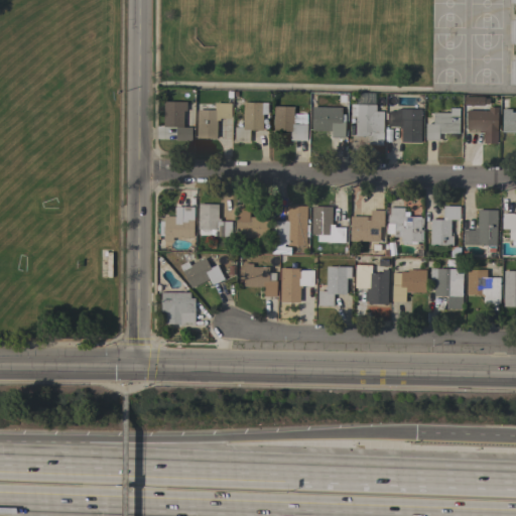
[(515,36),(515,65),(508,67),(507,76),(515,77),(515,9),(512,9),(508,31),(509,31),(508,35),(515,36)]
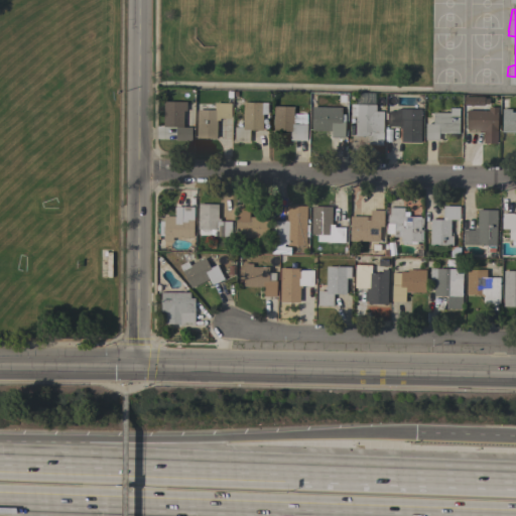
[(174,140),(174,127),(162,127),(162,101),(185,102),(185,111),(182,111),(182,127),(191,127),(190,141),(174,140)]
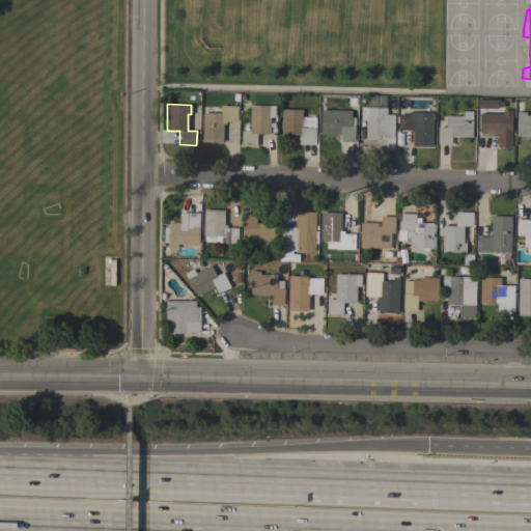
[(249,105),(274,106),(274,117),(270,117),(270,134),(256,134),(256,146),(241,146),(241,131),(249,131),(249,105)]
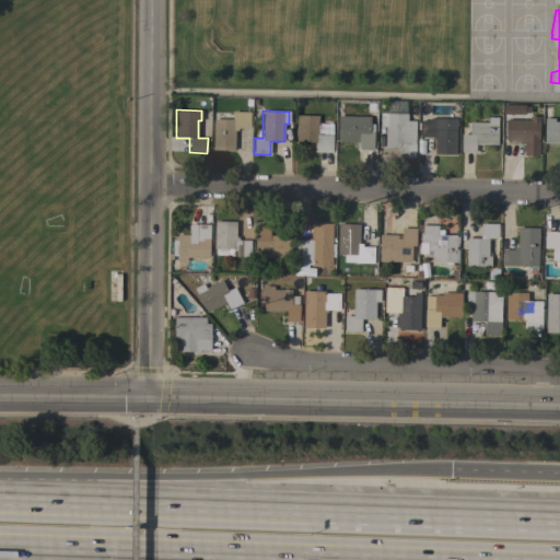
[(213,119),(232,119),(232,112),(251,112),(249,129),(237,128),(237,131),(234,131),(234,150),(212,150),(213,119)]
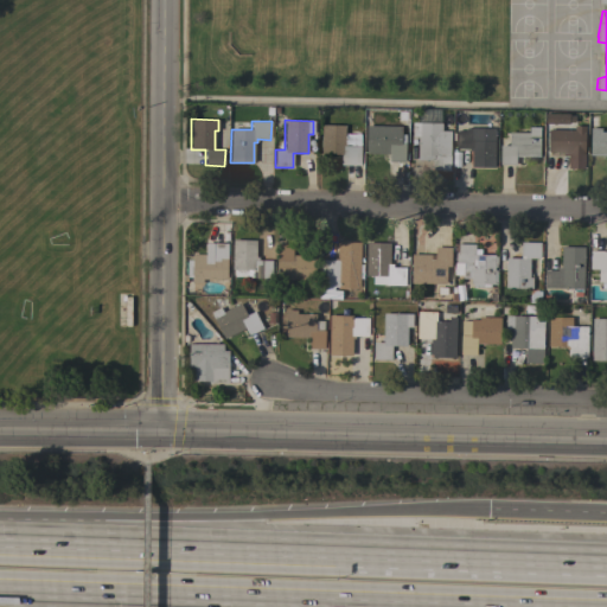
[(417,136),(411,136),(411,123),(441,123),(441,131),(449,132),(449,171),(432,170),(432,160),(417,160),(417,151),(417,136)]
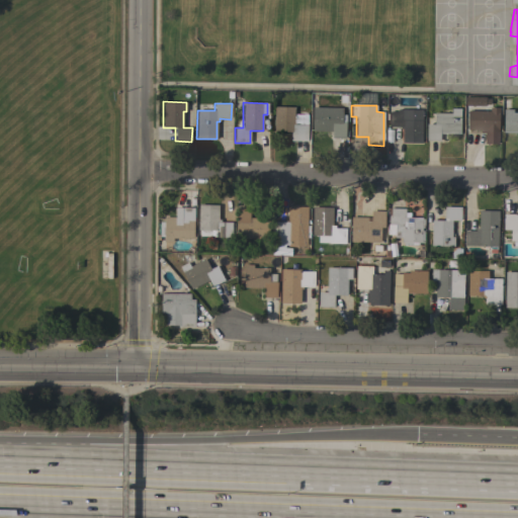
[(274,106),(294,107),(293,124),(306,124),(305,141),(290,141),(290,133),(273,132),(274,106)]
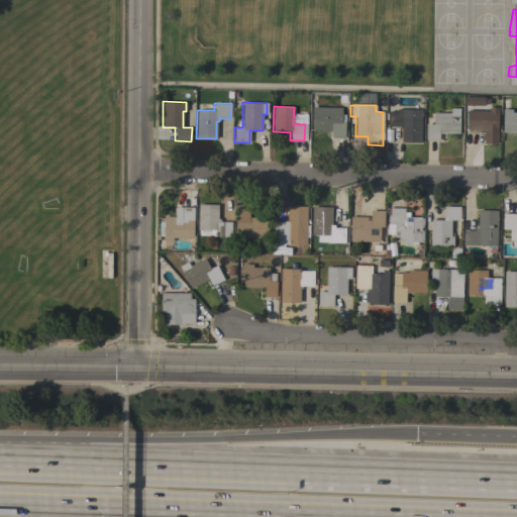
[(489,106),(498,107),(497,144),(482,144),(482,132),(480,132),(480,130),(466,130),(466,110),(489,110),(489,106)]
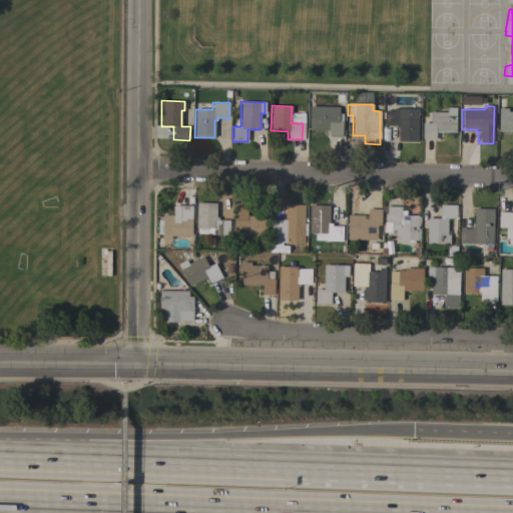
[(339,107),(339,113),(343,113),(342,137),(329,136),(329,130),(309,129),(310,106),(339,107)]
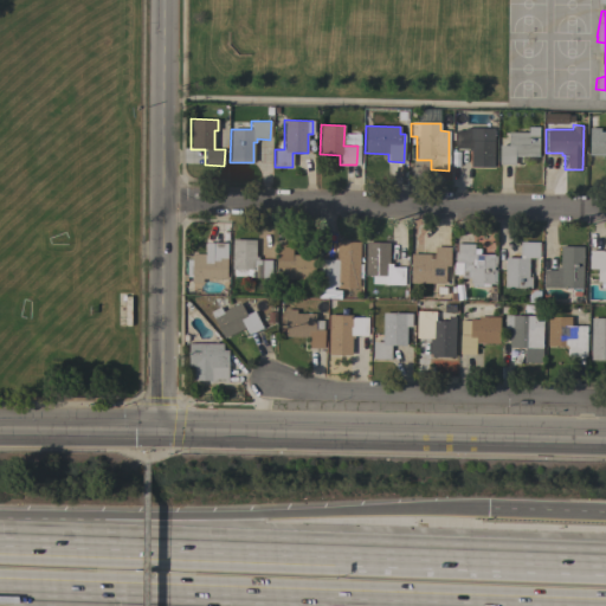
[(537,156),(522,156),(522,160),(515,160),(514,165),(498,165),(498,146),(503,146),(503,141),(508,141),(508,133),(528,133),(528,127),(539,127),(537,156)]
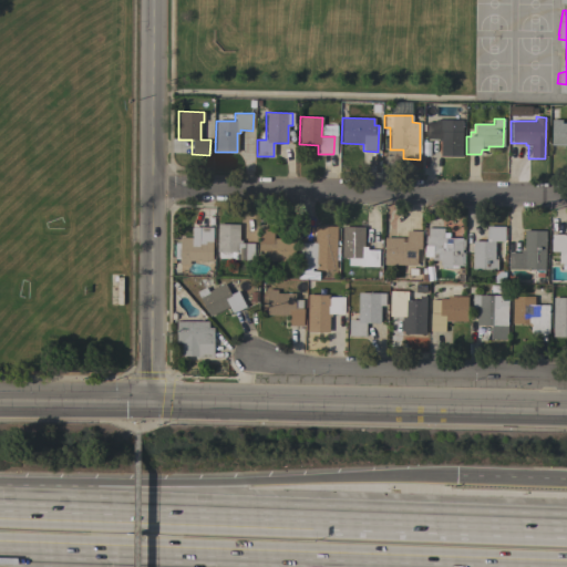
[(461,156),(440,156),(440,142),(437,142),(437,140),(425,138),(425,122),(435,122),(435,120),(462,120),(461,156)]
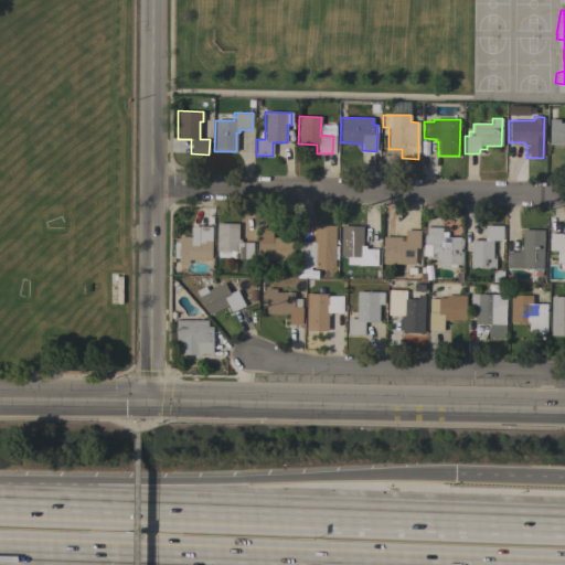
[(564,145),(548,145),(548,119),(558,119),(558,123),(564,123),(564,145)]
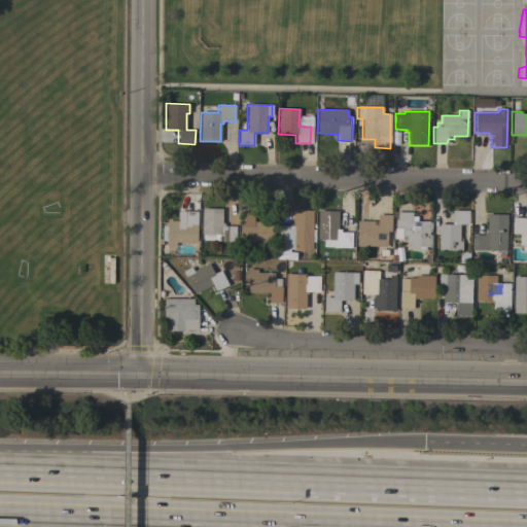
[(235,242),(218,242),(218,240),(203,240),(203,234),(202,234),(202,208),(221,209),(221,223),(223,223),(223,226),(235,226),(235,242)]
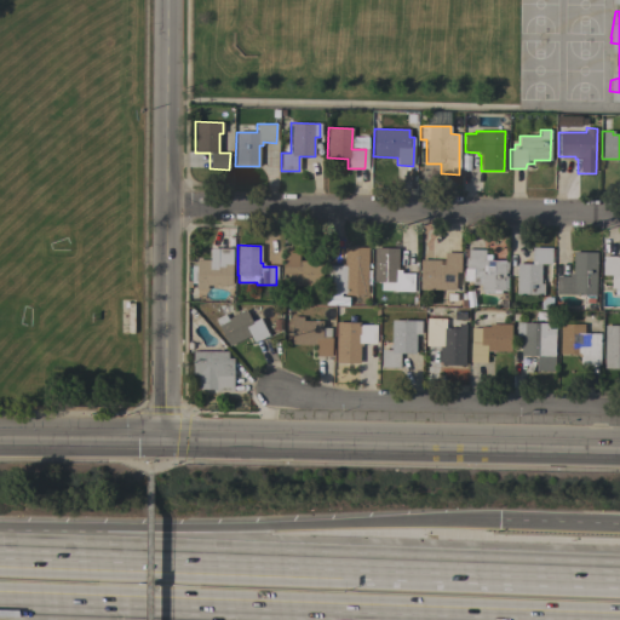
[(367,294),(326,293),(327,265),(342,267),(342,263),(343,263),(344,247),(368,247),(367,294)]
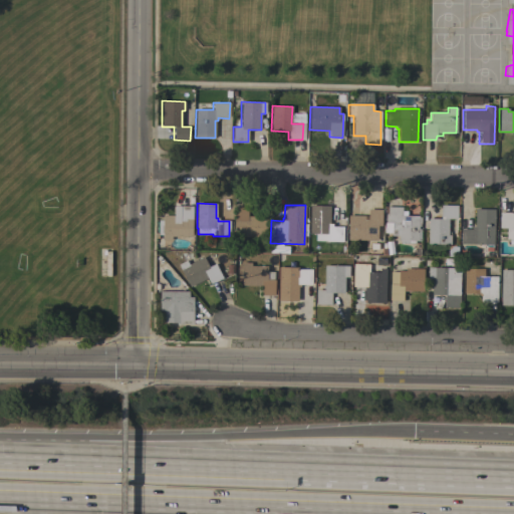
[(428,244),(428,219),(440,219),(441,205),(457,206),(457,219),(448,219),(448,235),(451,235),(450,244),(428,244)]
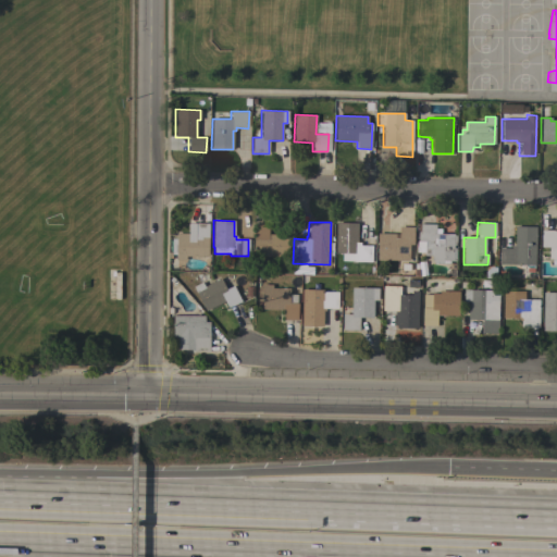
[(208,257),(186,257),(186,260),(171,260),(172,238),(175,238),(175,233),(188,234),(188,223),(208,223),(208,257)]
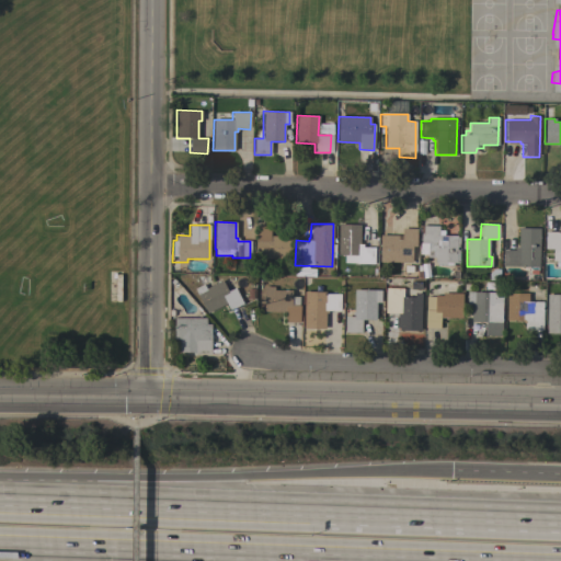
[(339,225),(359,225),(359,244),(363,244),(363,247),(375,248),(374,264),(356,263),(356,255),(338,255),(339,225)]
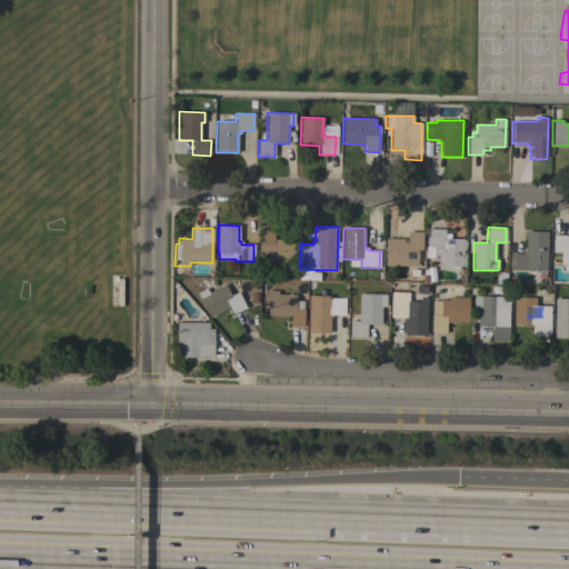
[(295,266),(285,266),(285,262),(269,262),(269,267),(258,267),(259,229),(273,229),(273,239),(296,240),(295,266)]
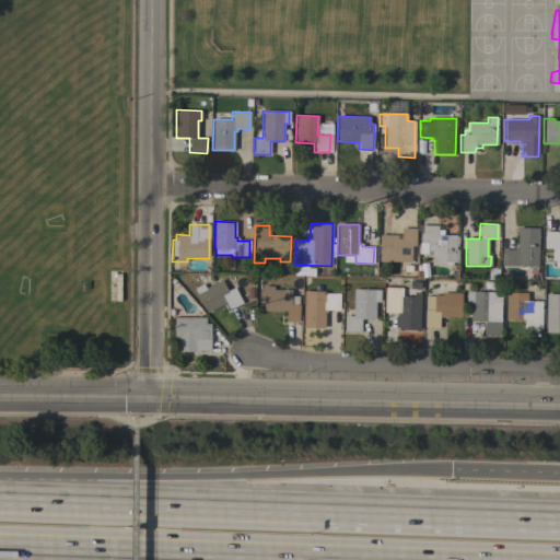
[(455,263),(434,261),(434,257),(426,257),(427,243),(419,243),(420,225),(438,225),(438,235),(456,235),(455,263)]
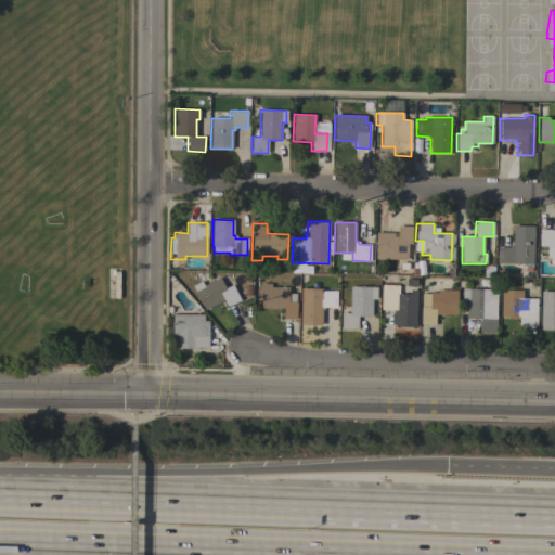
[(375,259),(376,232),(397,233),(397,226),(412,227),(411,244),(408,244),(407,259),(375,259)]
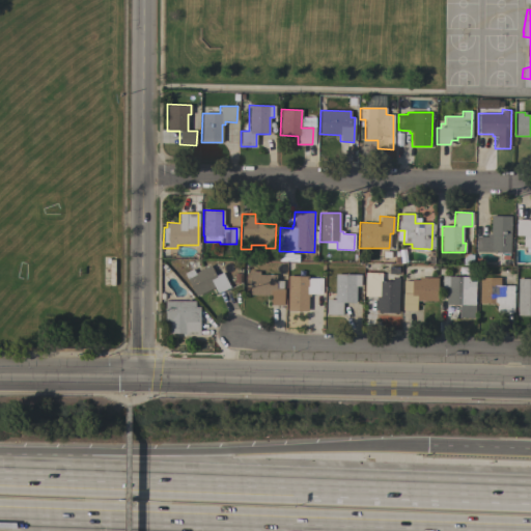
[(510,253),(508,253),(508,259),(501,259),(501,252),(475,252),(476,236),(486,236),(486,233),(491,233),(491,216),(510,216),(510,253)]
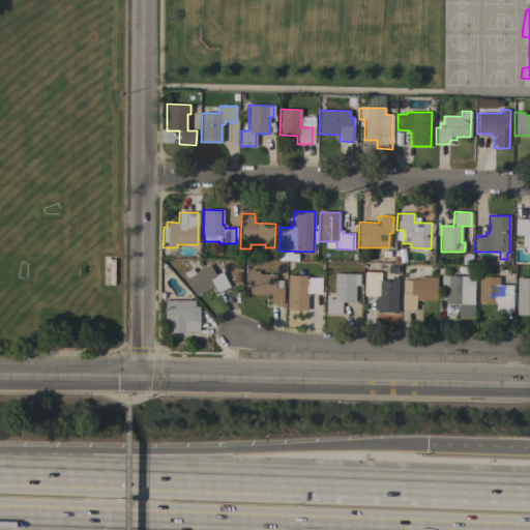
[(529,247),(522,247),(522,235),(514,235),(514,218),(529,219),(529,231),(529,247)]
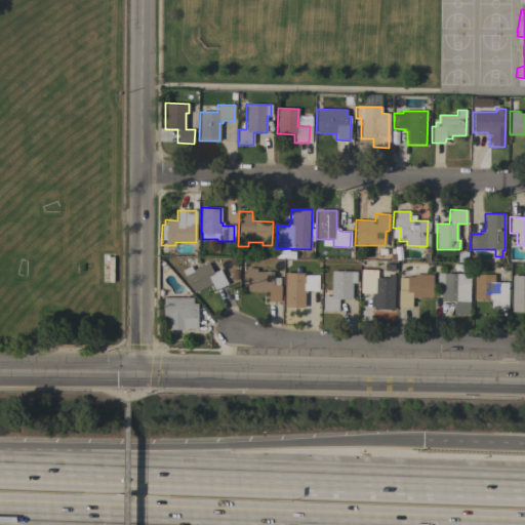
[(227,284),(214,290),(211,284),(194,293),(182,270),(190,266),(192,270),(207,263),(213,273),(219,270),(227,284)]
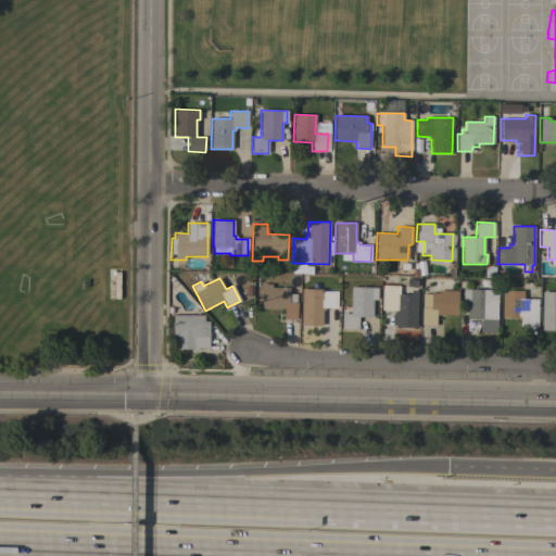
[(261,308),(262,285),(272,285),(272,288),(289,288),(288,294),(297,294),(295,303),(297,303),(297,319),(282,319),(282,310),(261,308)]
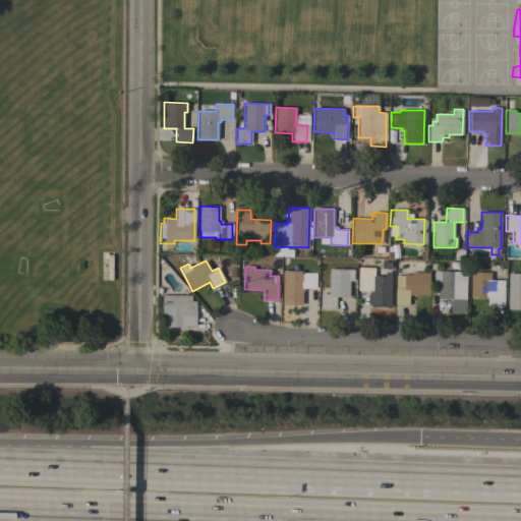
[(390,307),(370,306),(370,304),(368,304),(368,291),(357,290),(358,268),(374,268),(373,276),(385,276),(385,272),(391,272),(390,307)]
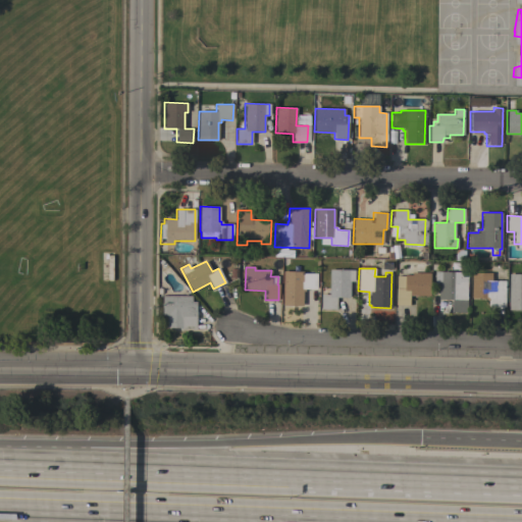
[(329,269),(354,270),(354,281),(350,281),(349,298),(336,298),(336,310),(320,309),(320,295),(328,295),(328,294),(327,294),(327,291),(329,291),(329,269)]
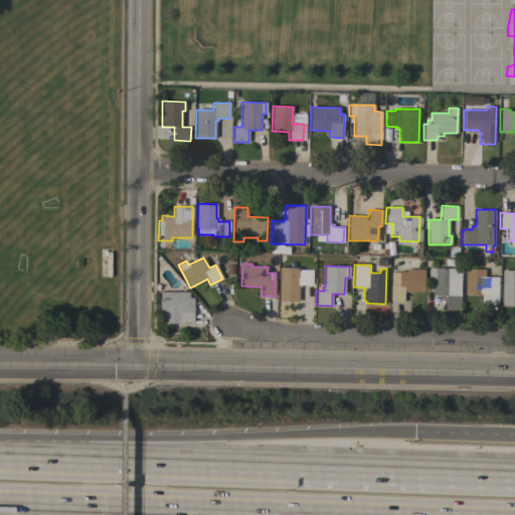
[(279,268),(299,268),(299,270),(312,270),(312,286),(301,285),(301,288),(298,288),(298,302),(279,302),(279,268)]
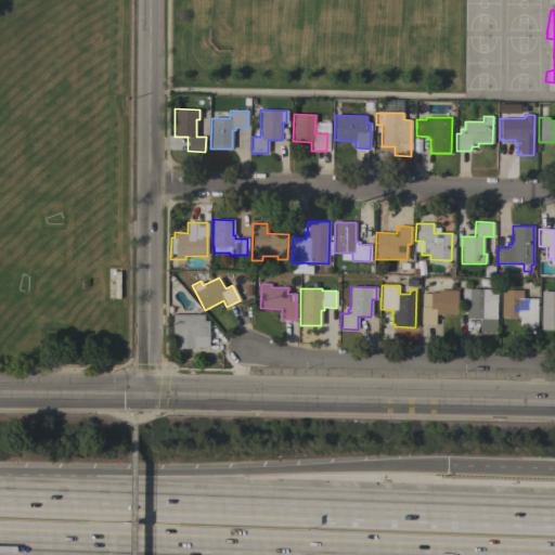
[(489,289),(488,298),(497,298),(495,318),(497,318),(495,333),(479,332),(479,319),(466,319),(466,312),(465,312),(465,308),(466,308),(466,301),(462,300),(462,288),(489,289)]
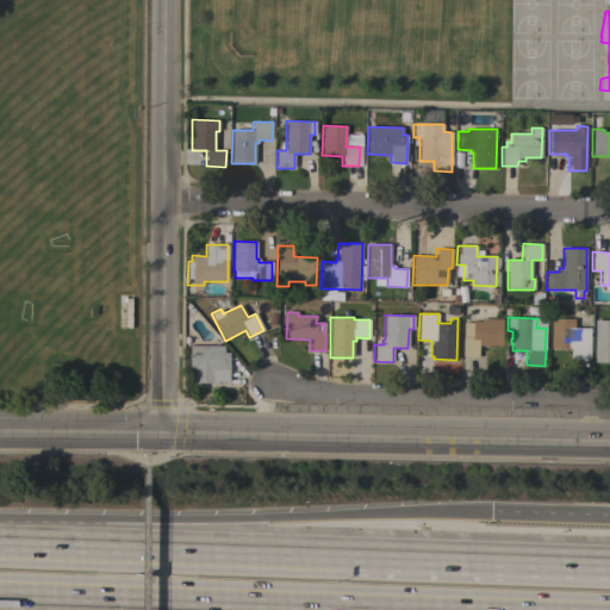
[(502,318),(502,347),(478,346),(478,356),(462,356),(462,337),(464,337),(464,322),(472,322),(480,322),(480,318),(502,318)]
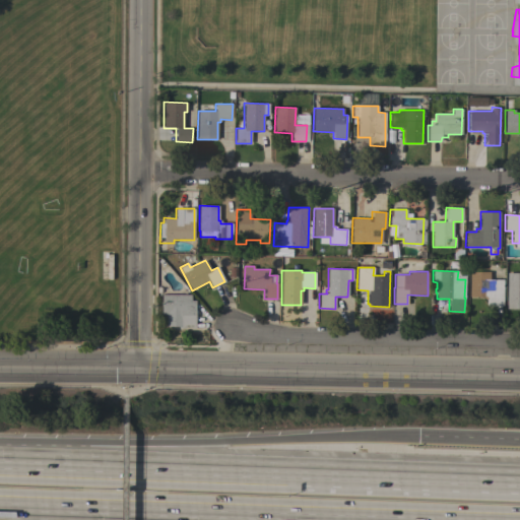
[(503,306),(486,306),(486,298),(469,297),(469,271),(490,272),(490,279),(503,279),(503,306)]
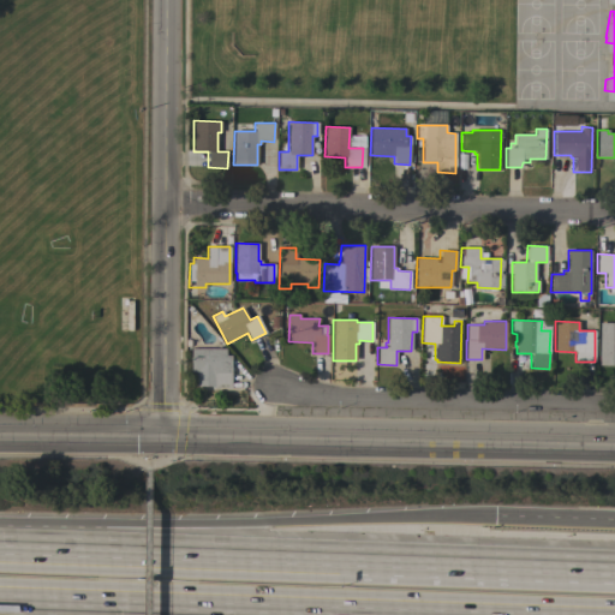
[(599,323),(614,323),(614,365),(598,365),(599,323)]
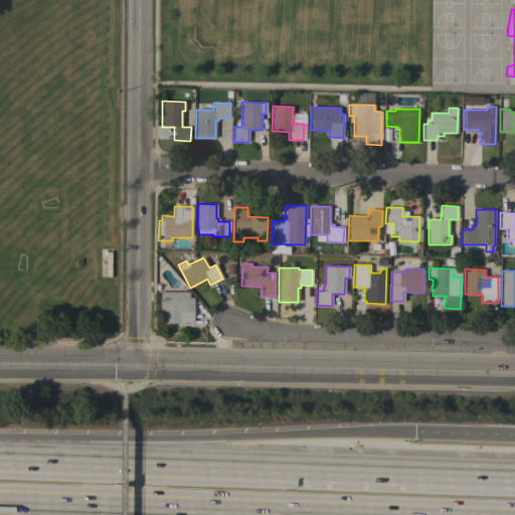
[(193,326),(177,326),(177,319),(165,319),(165,312),(160,312),(160,292),(189,292),(189,298),(193,298),(193,326)]
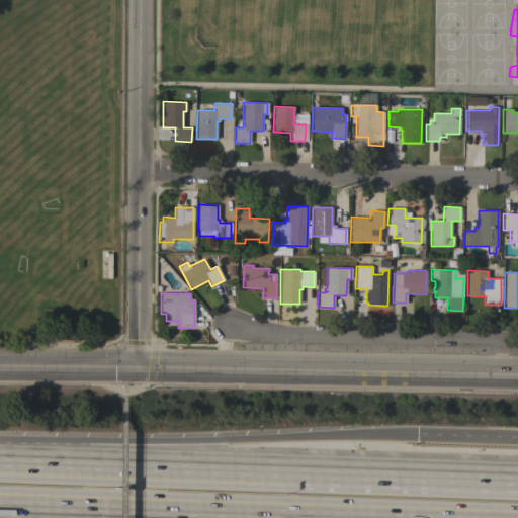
All buildings are outlined.
